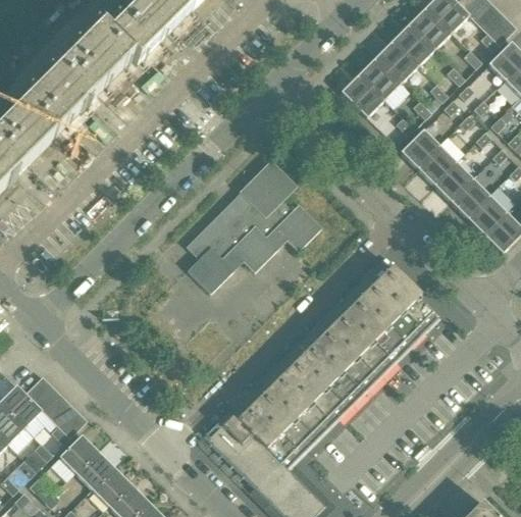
[(100,29),(132,60),(136,64),(137,64),(190,11),(177,0),(144,0),(108,36),(101,29),(100,29)]
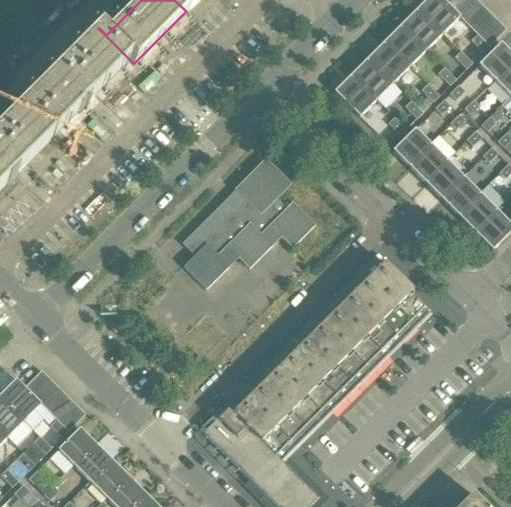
[(174,0),(186,11),(197,0),(174,0)]
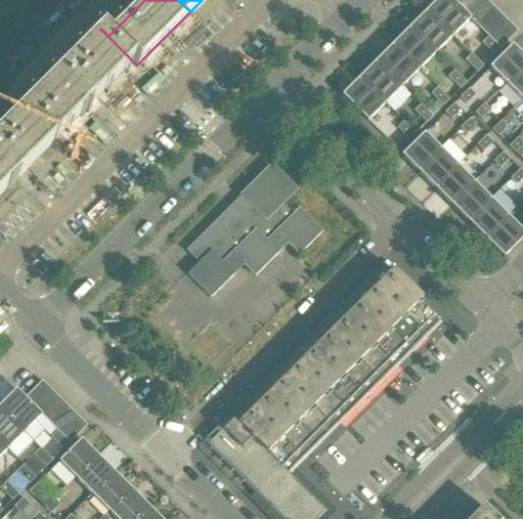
[(434,0),(428,6),(453,32),(471,14),(466,10),(458,2),(455,0),(434,0)]
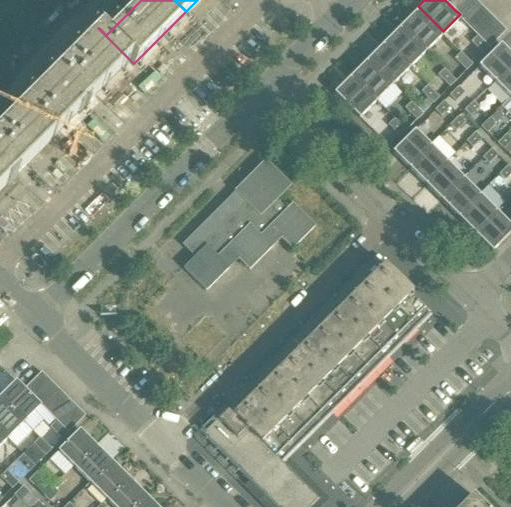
[(449,0),(447,2),(455,10),(465,0),(449,0)]
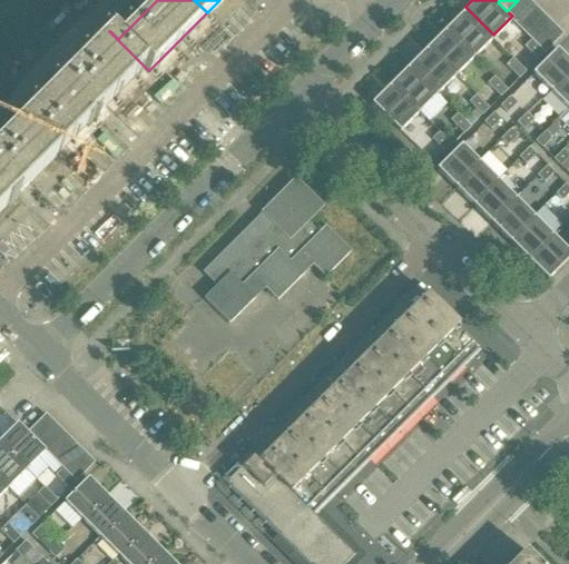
[(536,1),(535,0),(518,0),(507,11),(512,16),(517,20),(536,1)]
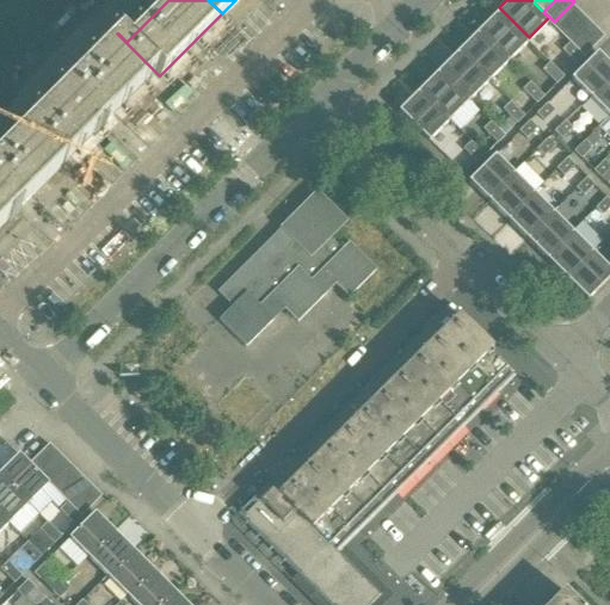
[(584,12),(574,1),(554,22),(564,32),(584,12)]
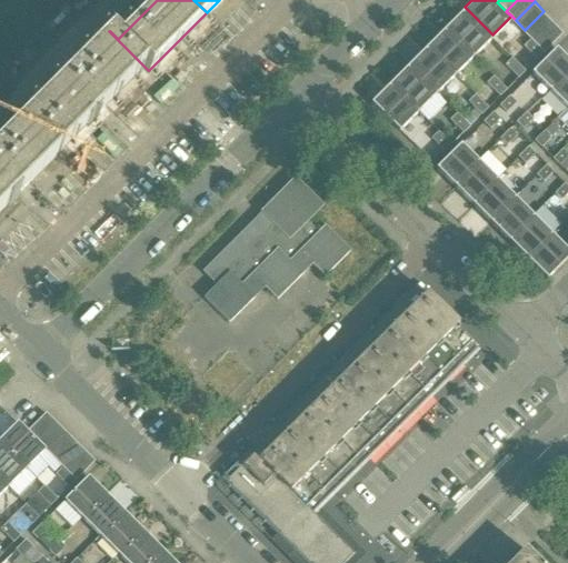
[(465,7),(446,26),(474,53),(492,34),(465,7)]
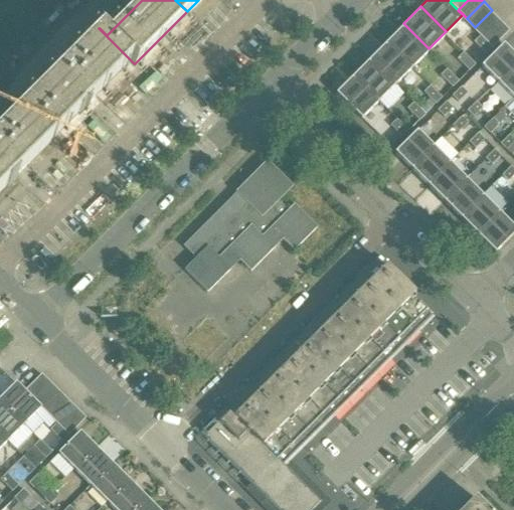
[(501,18),(492,10),(475,27),(480,32),(484,35),(501,18)]
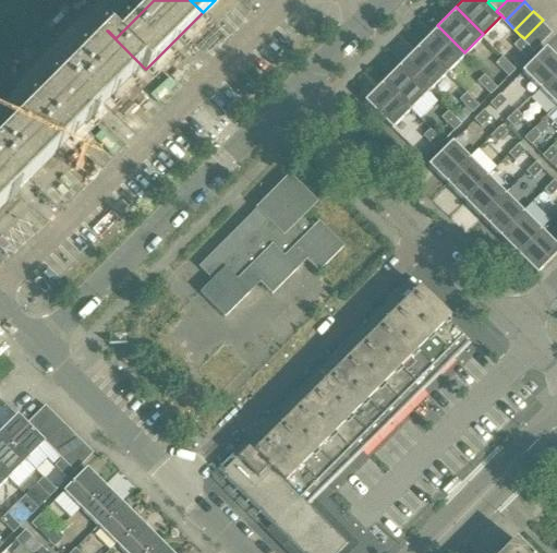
[(552,29),(543,20),(524,38),(533,48),(552,29)]
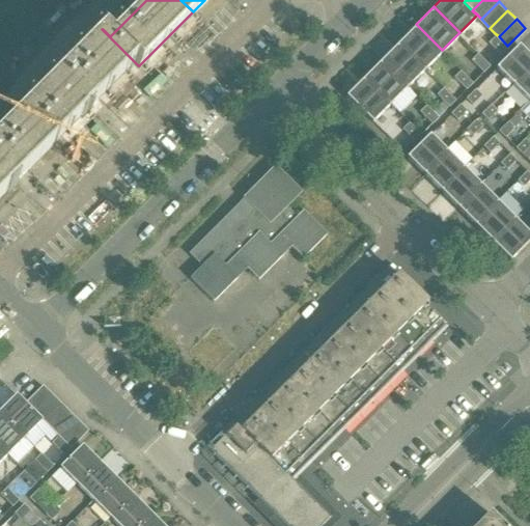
[(416,24),(399,40),(425,66),(442,50),(416,24)]
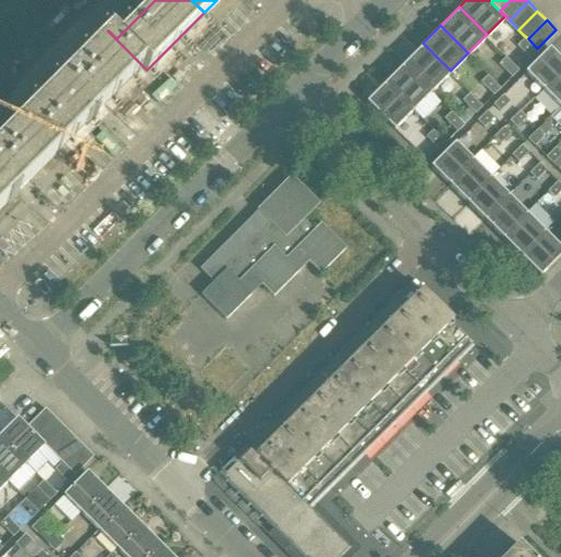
[(108,31),(29,110),(63,143),(142,65),(108,31)]
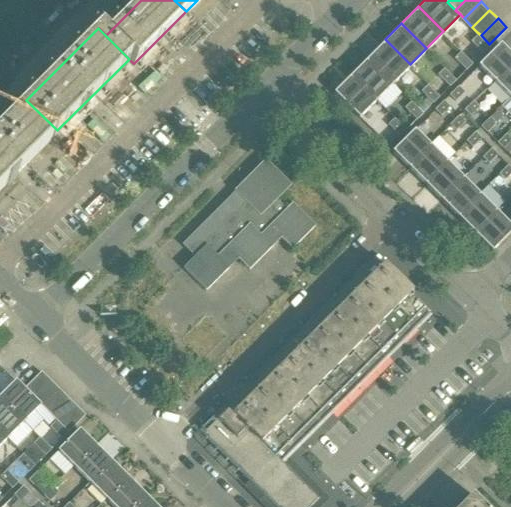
[(489,44),(481,35),(477,32),(471,38),(483,50),(489,44)]
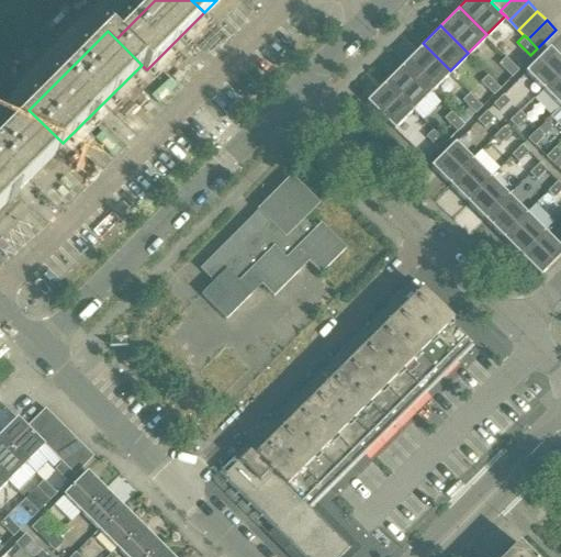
[(423,43),(404,62),(432,89),(450,70),(423,43)]
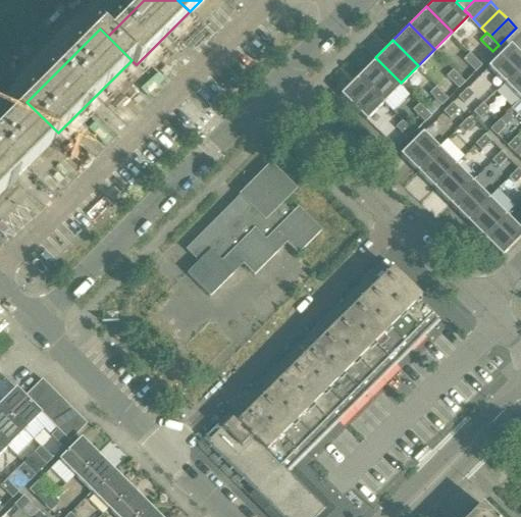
[(488,63),(504,79),(520,60),(520,52),(511,42),(488,63)]
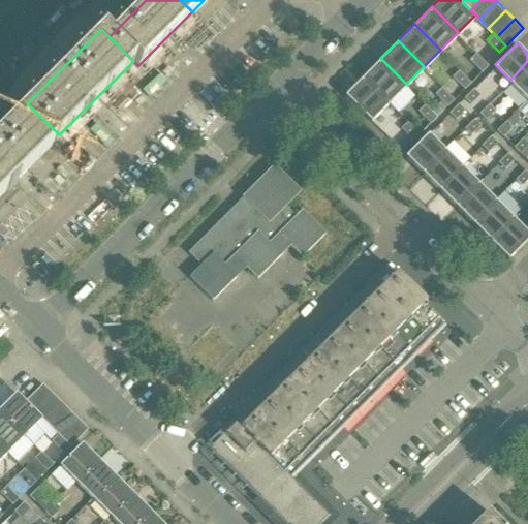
[(469,57),(482,69),(488,63),(475,51),(469,57)]
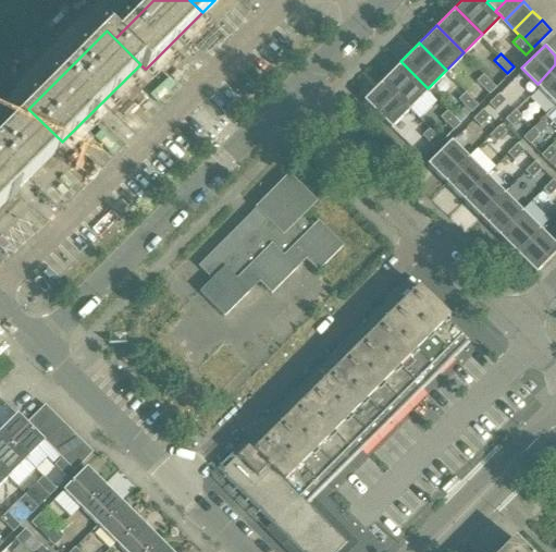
[(400,61),(384,78),(410,106),(428,88),(400,61)]
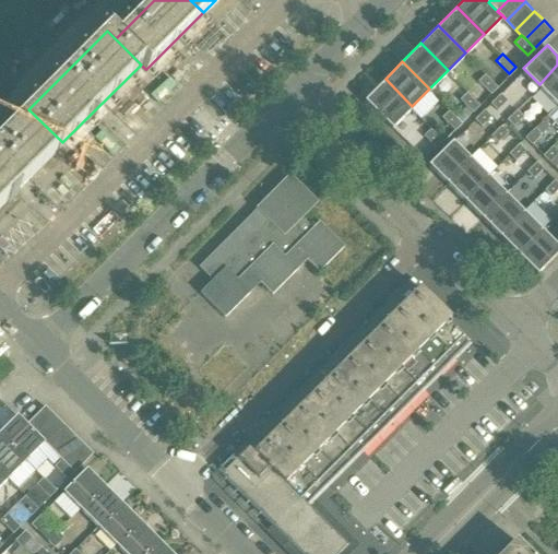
[(557,65),(539,84),(557,103),(557,65)]
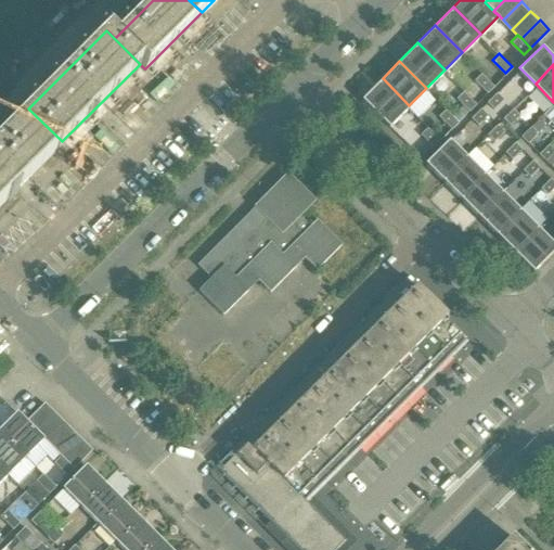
[(475,77),(488,90),(494,84),(481,71),(475,77)]
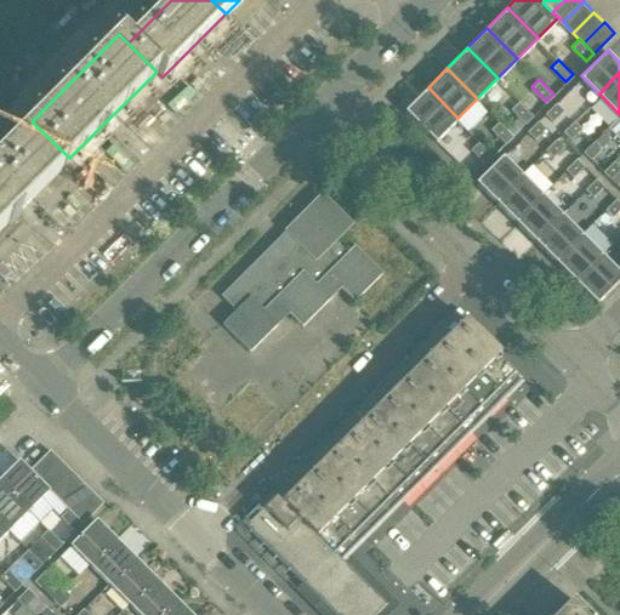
[(458,118),(428,87),(407,108),(437,138),(458,118)]
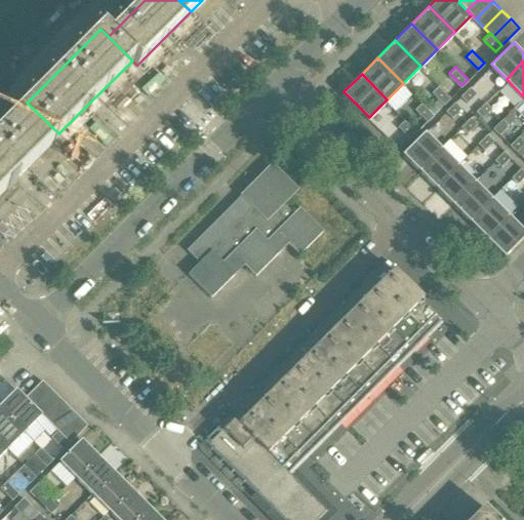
[(450,95),(439,84),(432,90),(444,103),(450,96),(450,95)]
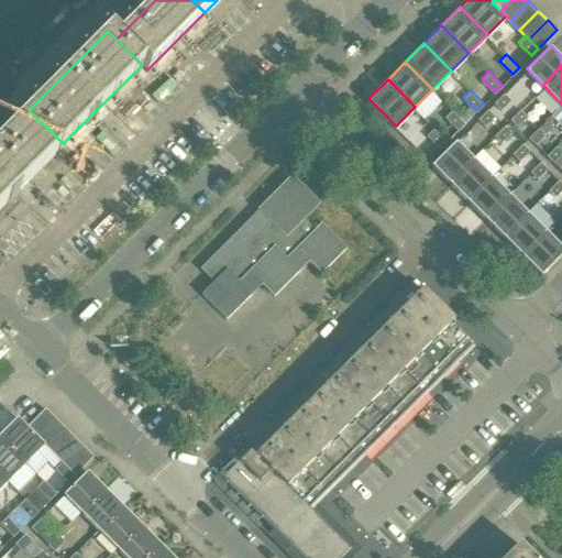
[(494,101),(500,107),(510,98),(504,91),(494,101)]
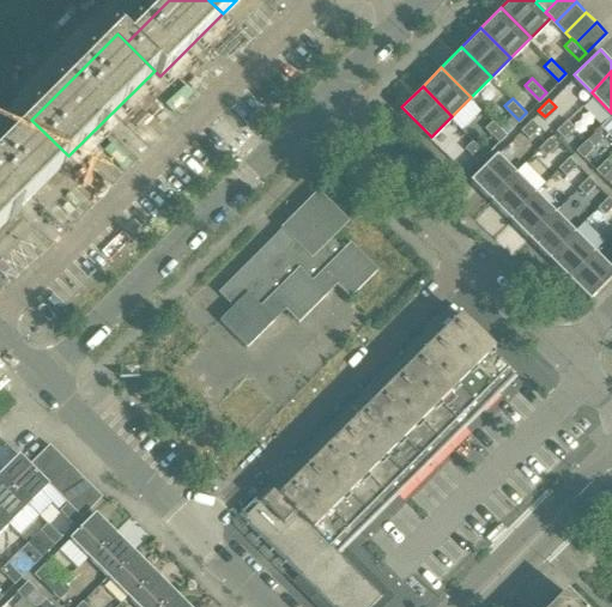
[(532,116),(521,128),(527,134),(539,123),(532,116)]
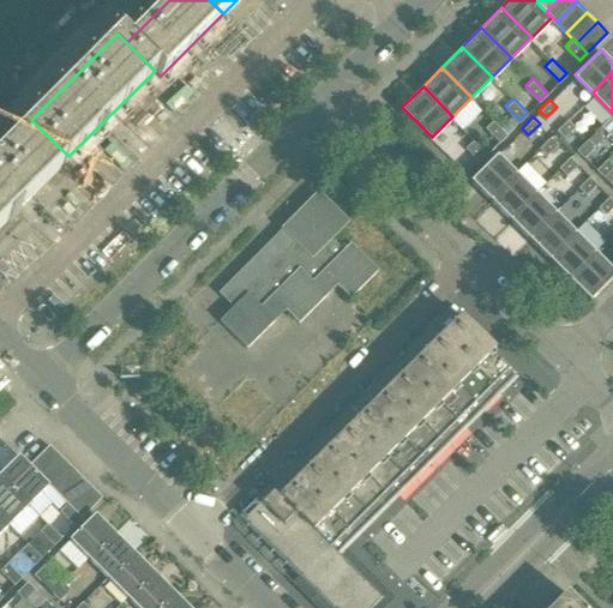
[(486,126),(500,139),(508,132),(493,118),(486,126)]
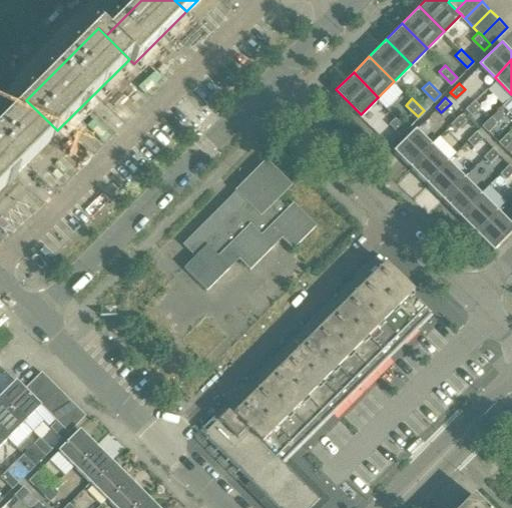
[(474,98),(468,104),(465,107),(471,113),(480,104),(474,98)]
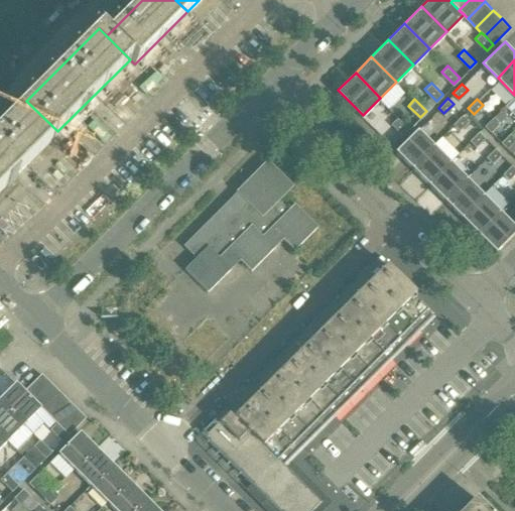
[(0,188),(57,131),(26,101),(0,127),(0,188)]
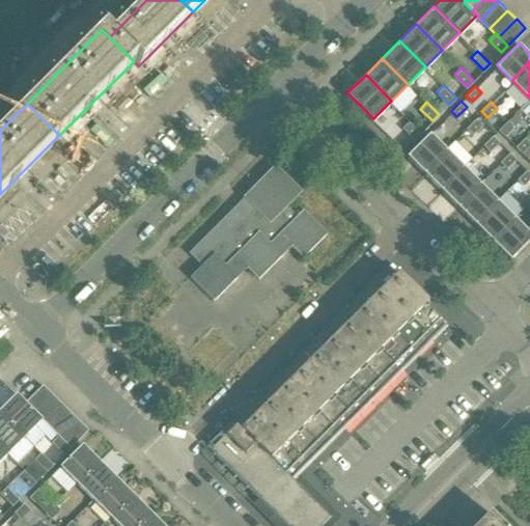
[(466,127),(473,133),(482,122),(476,116),(466,127)]
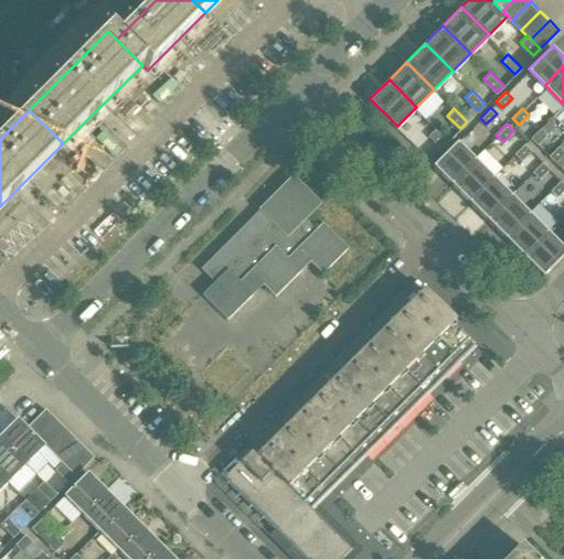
[(531,136),(538,142),(547,132),(541,126),(531,136)]
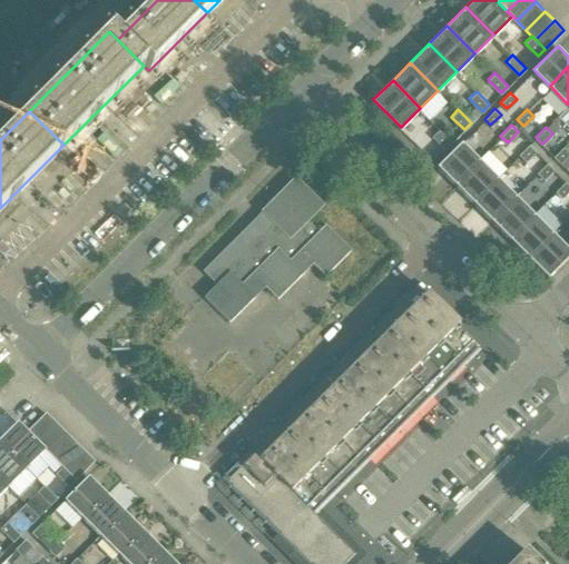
[(432,135),(445,148),(452,141),(440,128),(432,135)]
